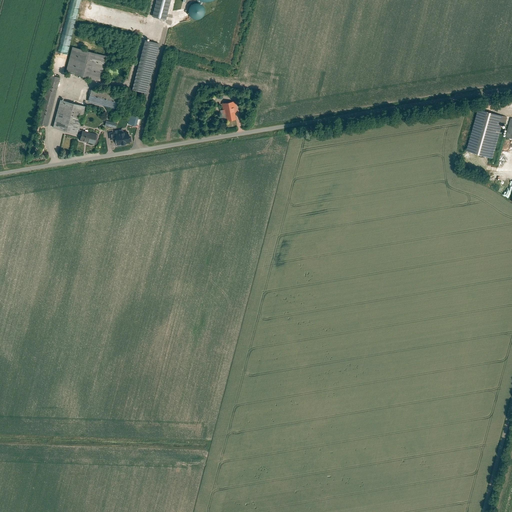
[(155,0),(152,16),(166,19),(170,0),(155,0)]
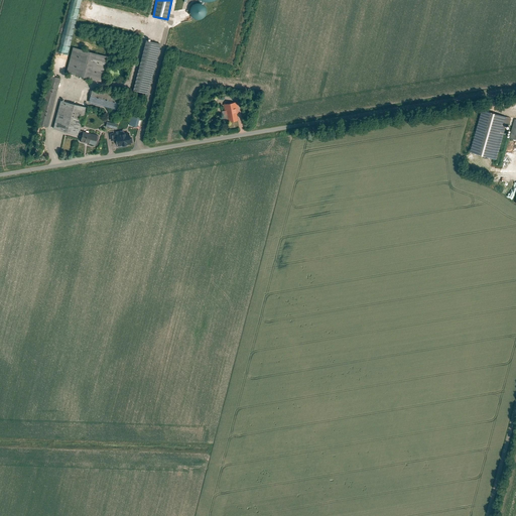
[(197,18),(199,19),(202,18),(204,16),(205,14),(206,12),(206,9),(205,7),(203,5),(200,4),(198,3),(195,4),(192,6),(191,8),(190,10),(190,13),(191,15),(194,17),(197,18)]
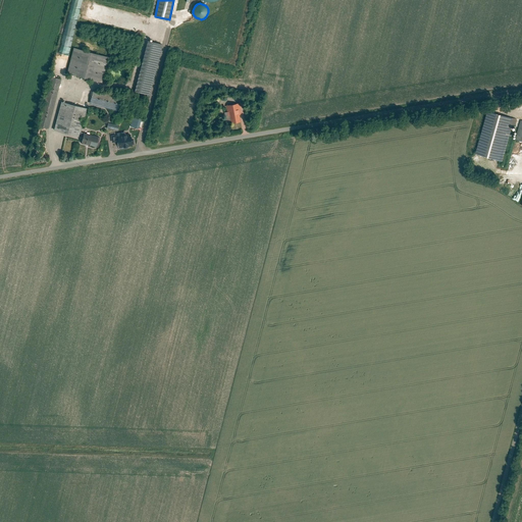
[(90,4),(86,18),(93,20),(98,7),(90,4)]
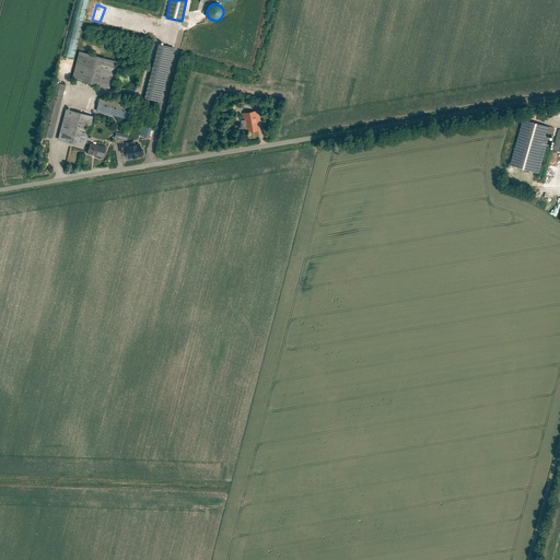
[(69,41),(79,42),(82,25),(72,23),(69,41)]
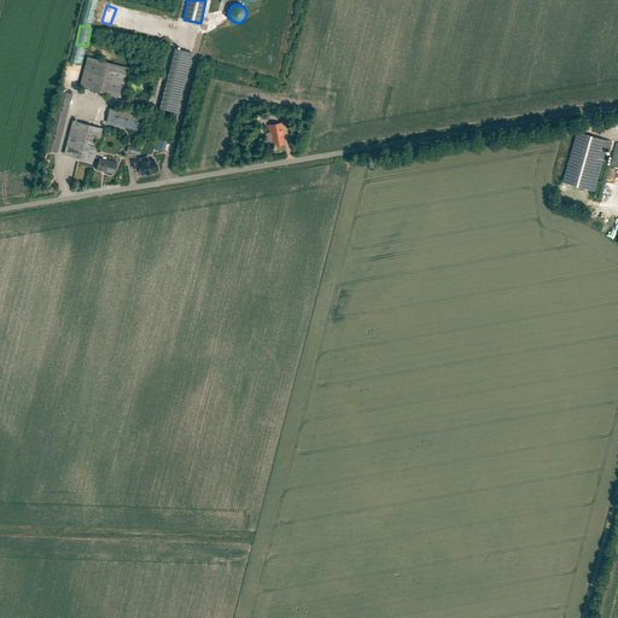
[(159,108),(178,112),(193,52),(175,47),(159,108)]
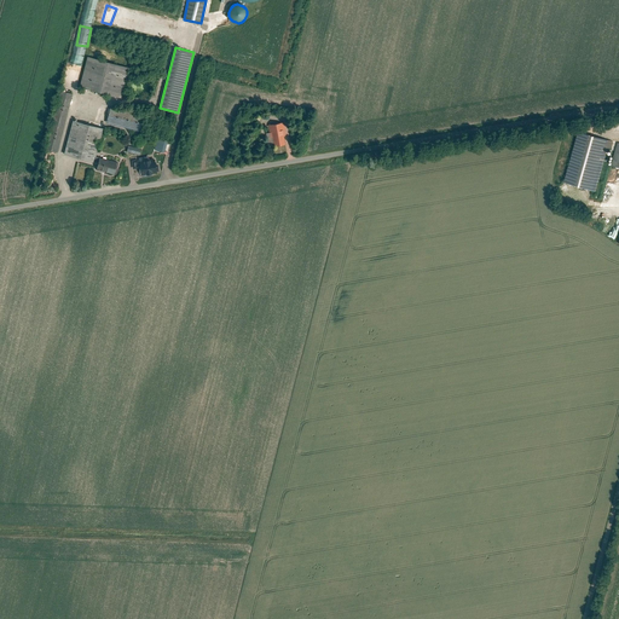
[(129,67),(87,56),(79,86),(121,98),(129,67)]
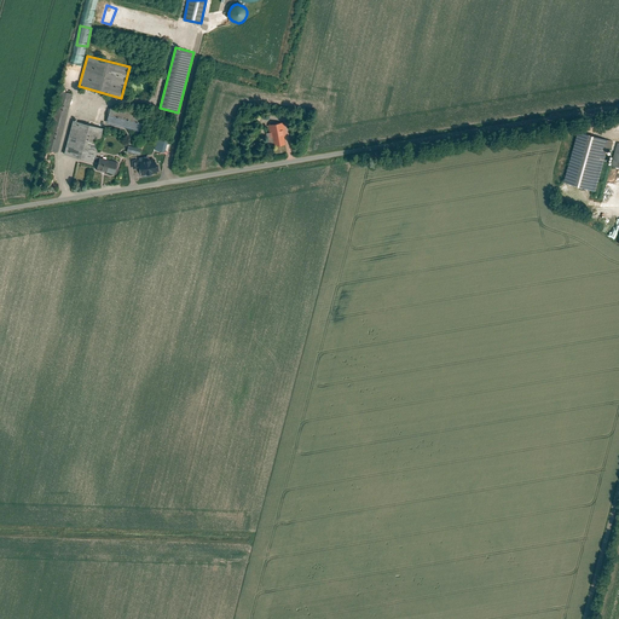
[(69,119),(74,93),(63,91),(61,108),(64,108),(63,117),(69,119)]
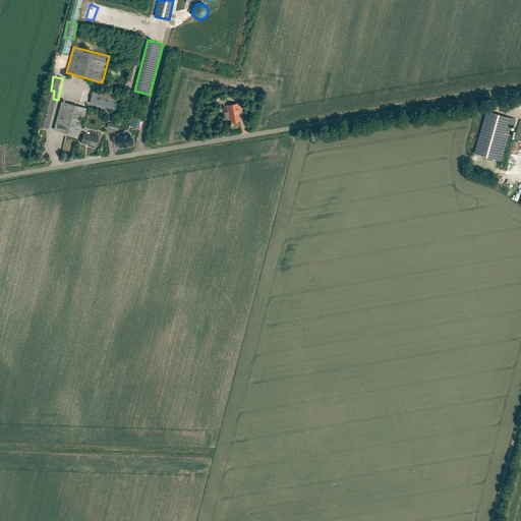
[(121,97),(94,90),(90,103),(118,110),(121,97)]
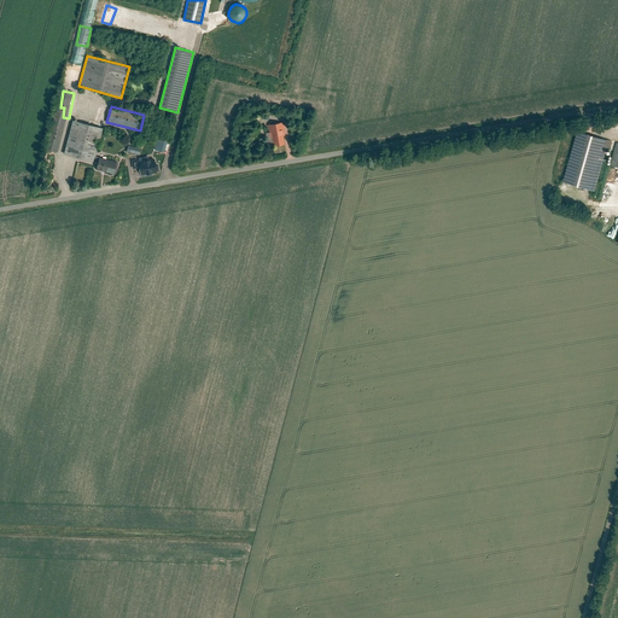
[(103,127),(73,120),(63,153),(94,162),(103,127)]
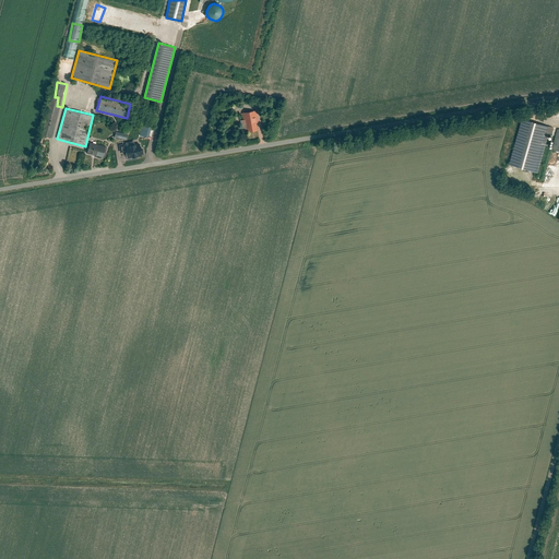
[(244,132),(258,129),(257,121),(259,121),(257,110),(242,113),(245,119),(241,120),(244,132)]
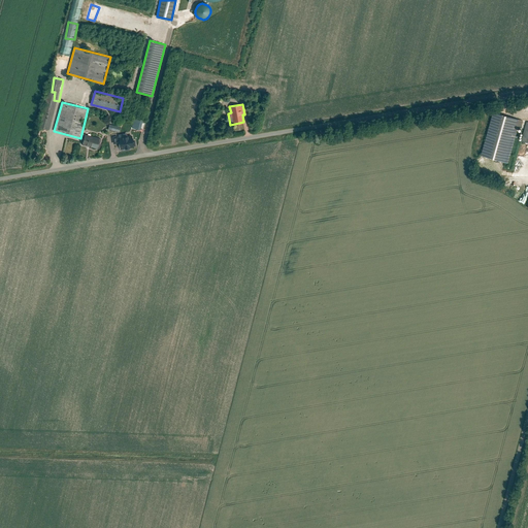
[(493,111),(481,156),(508,163),(521,120),(493,111)]
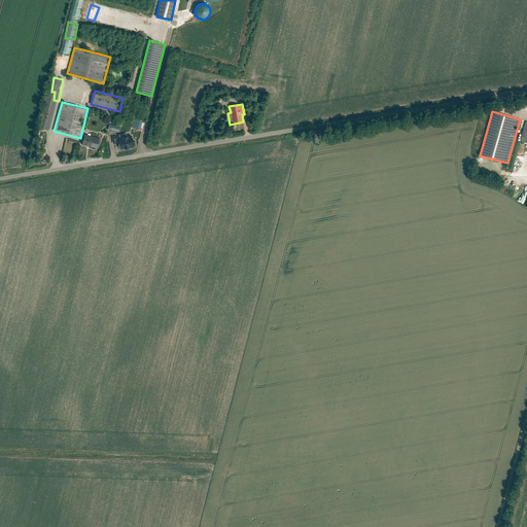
[(108,129),(119,132),(120,125),(110,123),(108,129)]
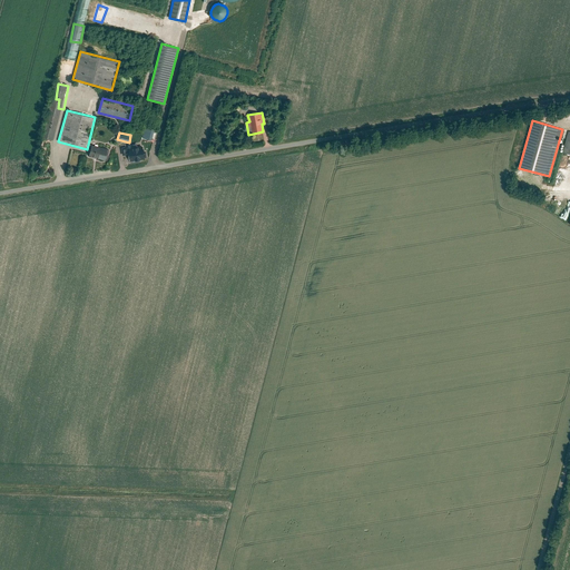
[(88,155),(106,159),(109,148),(91,144),(88,155)]
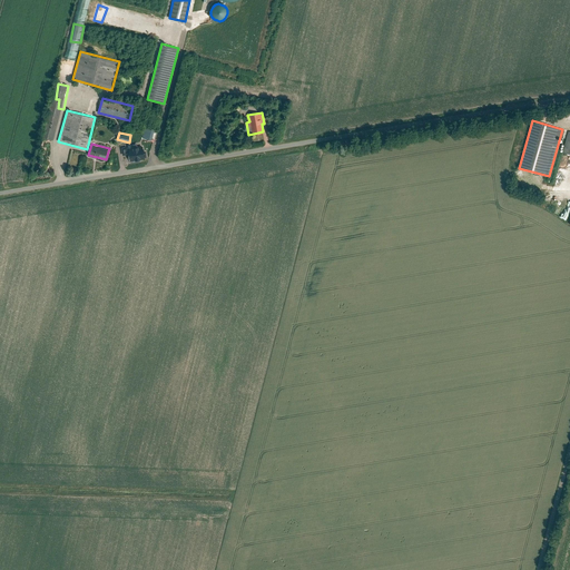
All buildings are outlined.
